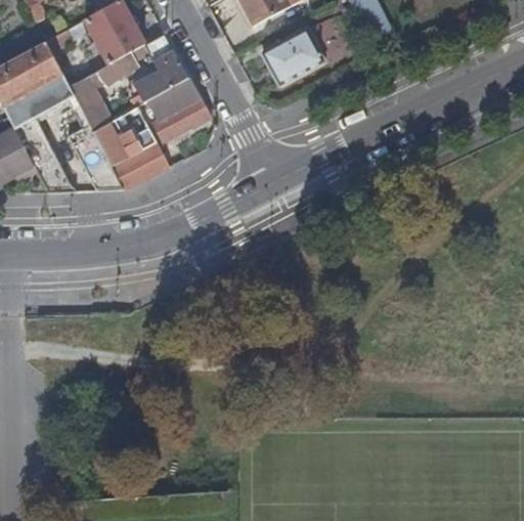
[(25,0),(36,20),(45,15),(38,0),(25,0)]
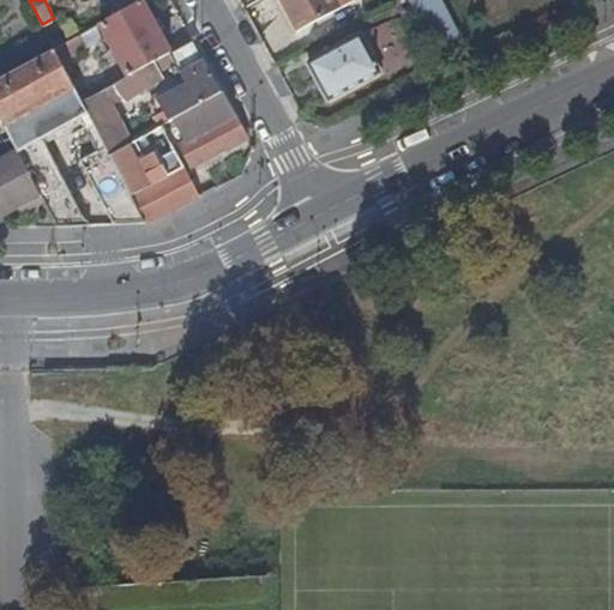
[(170,50),(143,0),(137,0),(100,20),(128,73),(155,59),(170,50)]
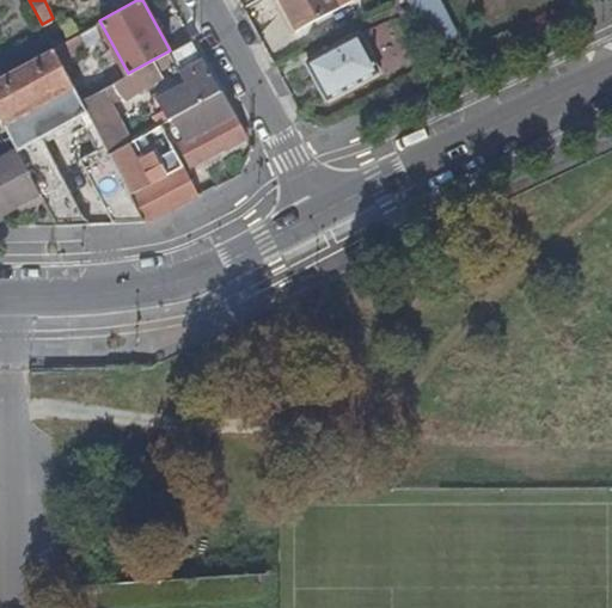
[(274,0),(291,31),(297,29),(282,0),(274,0)]
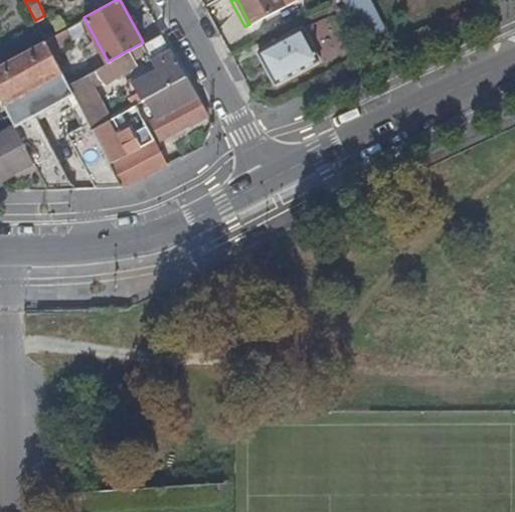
[(237,0),(249,24),(286,5),(285,2),(284,0),(237,0)]
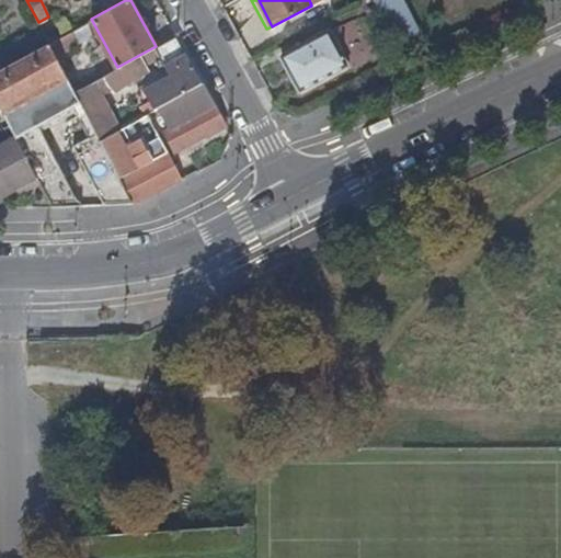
[(377,0),(398,38),(419,30),(404,0),(377,0)]
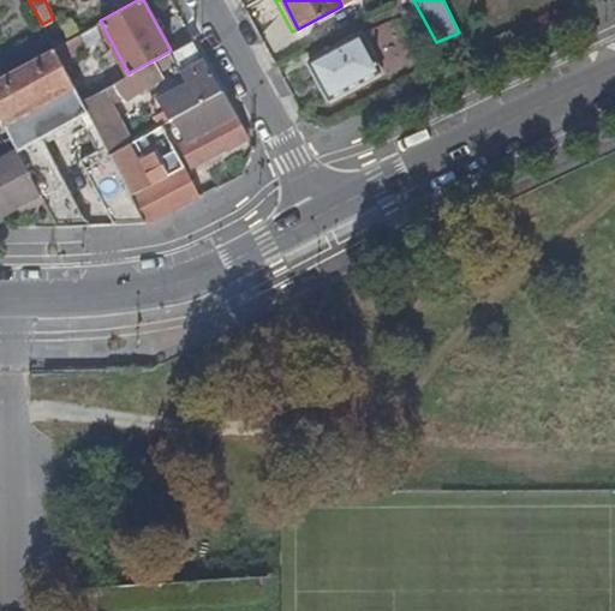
[(382,72),(363,33),(309,61),(329,99),(382,72)]
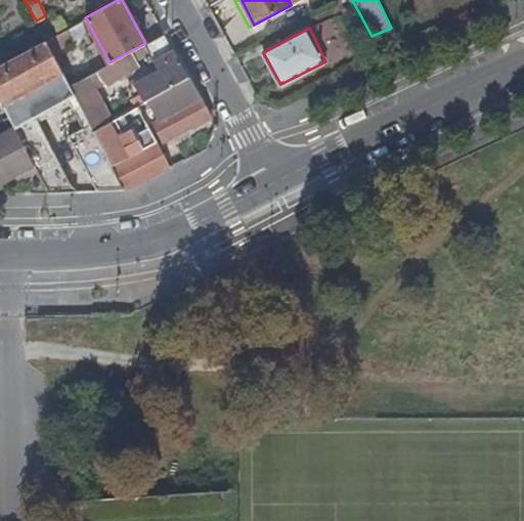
[(60,31),(46,39),(51,50),(67,41),(60,31)]
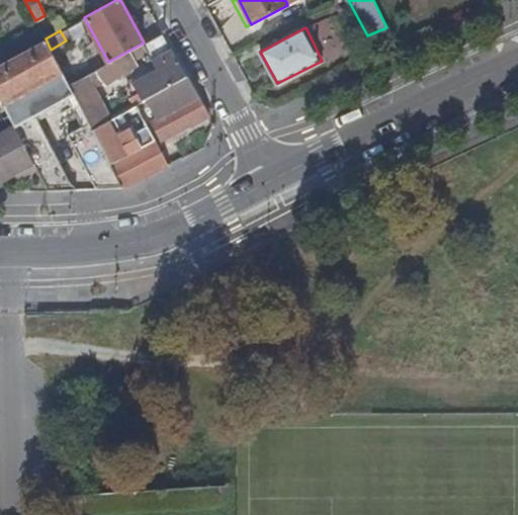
[(171,48),(163,31),(144,43),(152,58),(171,48)]
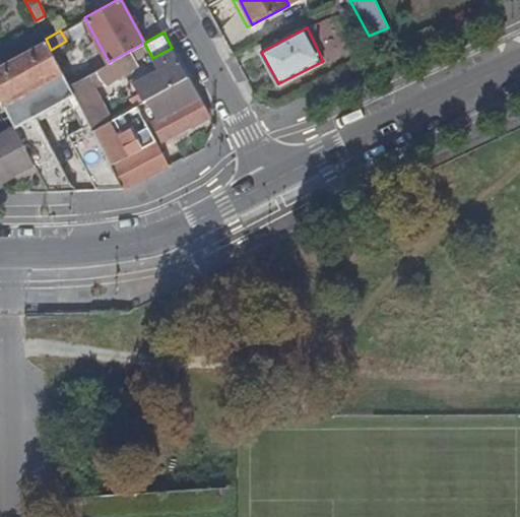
[(46,39),(0,64),(0,99),(12,122),(27,114),(23,105),(18,95),(47,79),(52,88),(57,98),(72,89),(69,84),(51,50),(46,39)]
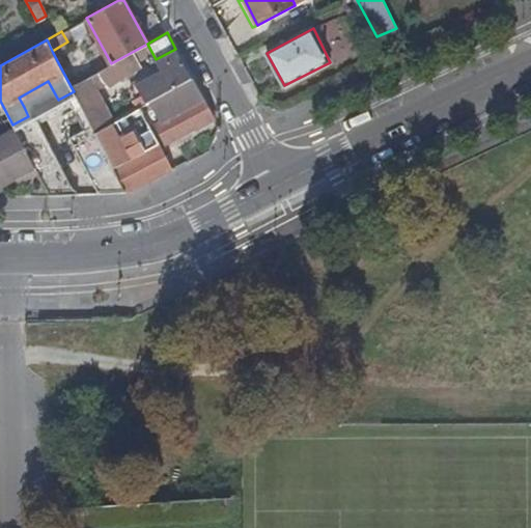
[(111,63),(71,86),(74,91),(95,133),(114,122),(92,82),(102,77),(107,82),(140,64),(134,51),(111,63)]
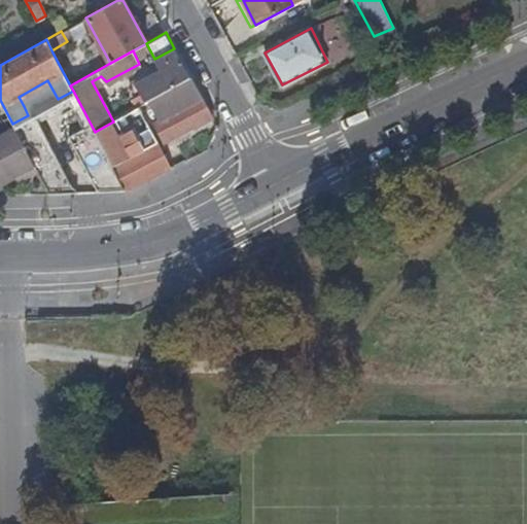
[(190,78),(180,60),(135,85),(137,91),(127,96),(134,110),(139,107),(153,99),(190,78)]
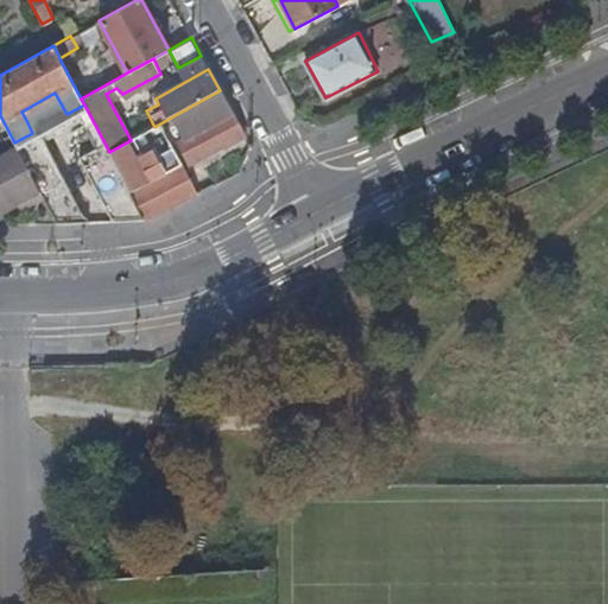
[(245,134),(220,90),(177,114),(189,135),(178,141),(190,161),(245,134)]
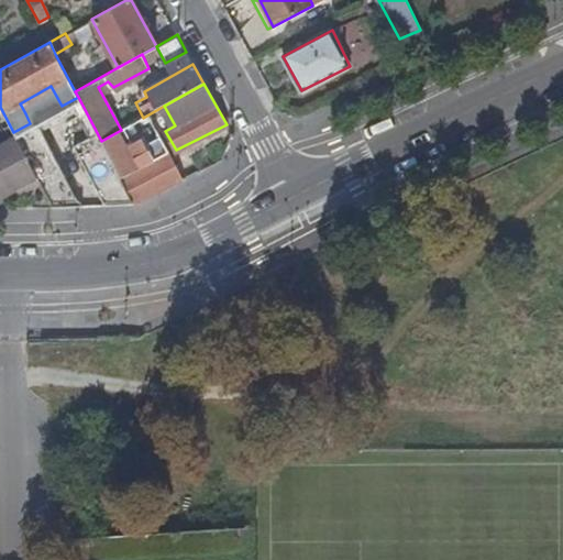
[(25,113),(30,123),(33,121),(62,106),(56,96),(25,113)]
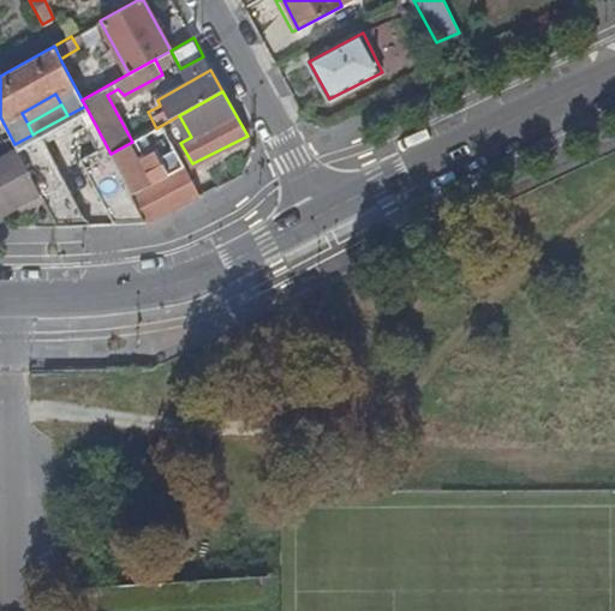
[(156,129),(148,112),(138,118),(147,133),(156,129)]
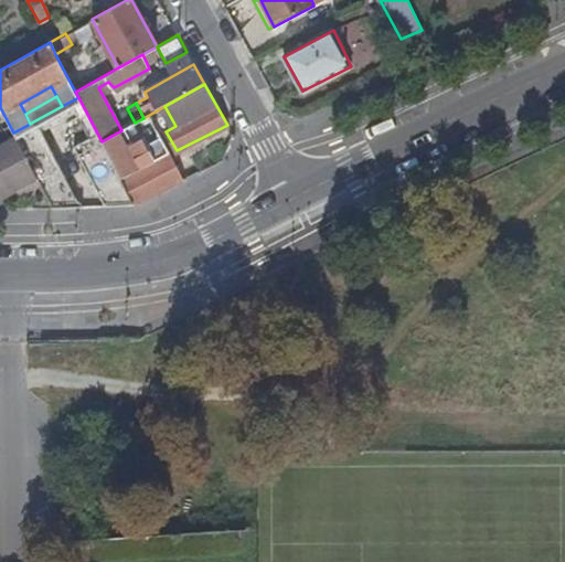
[(124,183),(135,203),(164,188),(183,178),(164,142),(136,158),(130,148),(158,131),(149,115),(144,118),(135,123),(121,130),(102,141),(124,183)]
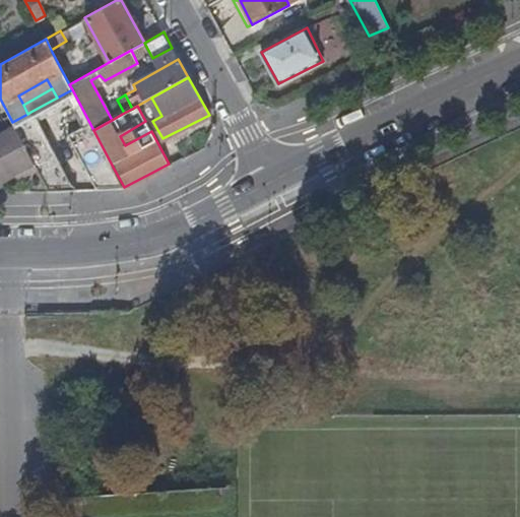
[(27,114),(12,122),(49,191),(72,189),(30,112),(27,114)]
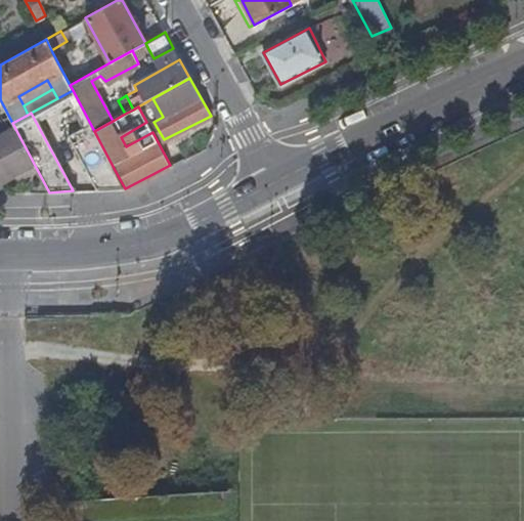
[(0,136),(0,184),(20,174),(24,178),(37,171),(14,129),(0,136)]
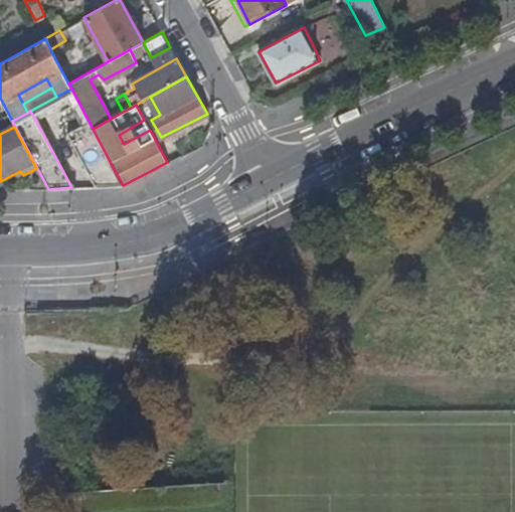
[(167,162),(150,171),(155,182),(175,171),(169,161),(167,162)]
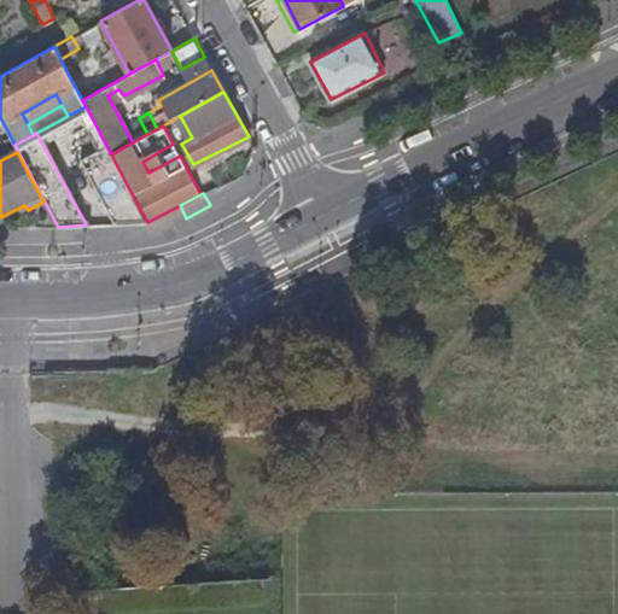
[(111,215),(121,233),(127,233),(147,222),(135,200),(111,215)]
